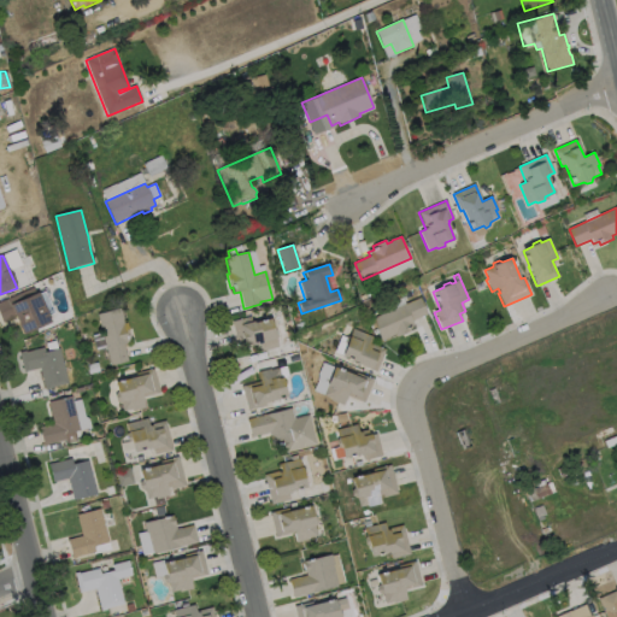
[(0,303),(36,287),(39,294),(45,292),(54,313),(48,316),(51,322),(23,335),(15,317),(3,322),(0,316),(0,303)]
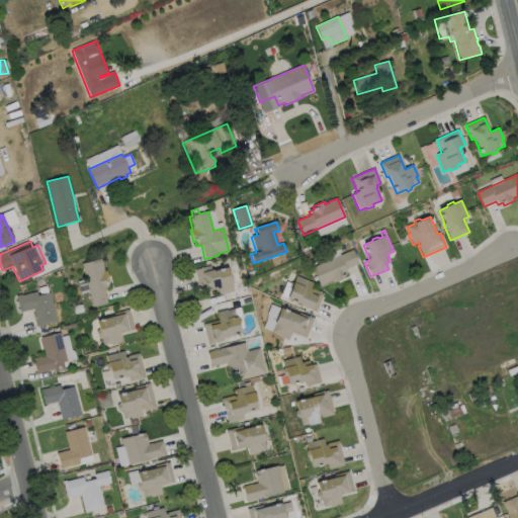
[(344,278),(333,283),(332,281),(328,282),(329,283),(323,285),(322,285),(320,286),(313,268),(353,250),(359,264),(346,270),(348,273),(343,275),(344,278)]
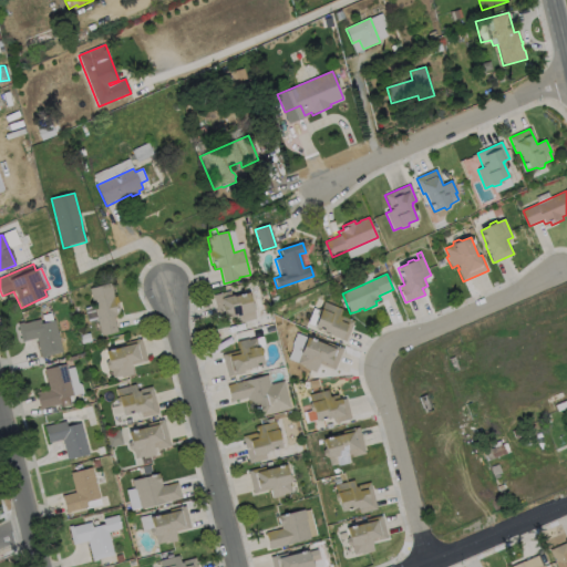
[(111,284),(114,297),(116,297),(121,310),(117,311),(119,316),(114,317),(119,332),(102,337),(90,289),(111,284)]
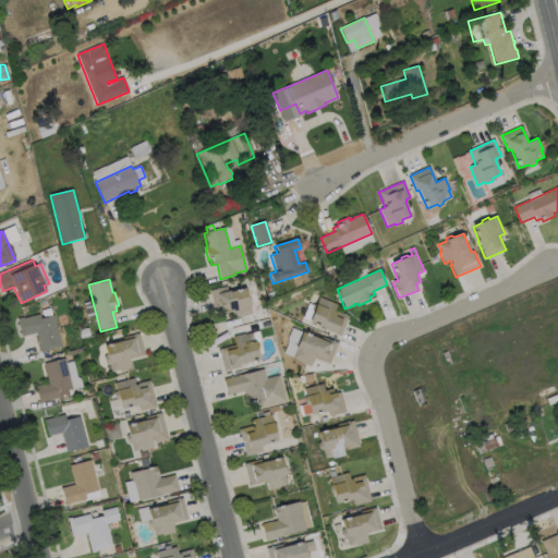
[(227,287),(228,291),(229,291),(230,292),(244,289),(246,298),(250,299),(251,305),(250,306),(252,314),(232,319),(231,313),(222,315),(221,311),(220,311),(220,310),(215,312),(209,291),(227,287)]
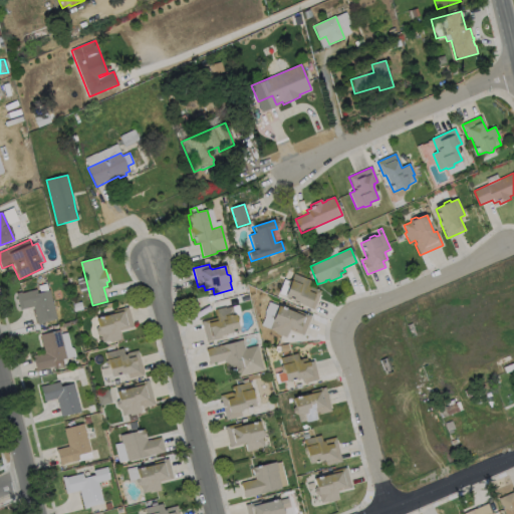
[(321,291),(313,310),(297,303),(298,302),(285,297),(288,288),(287,286),(289,281),(291,280),(294,274),(310,281),(308,286),(321,291)]
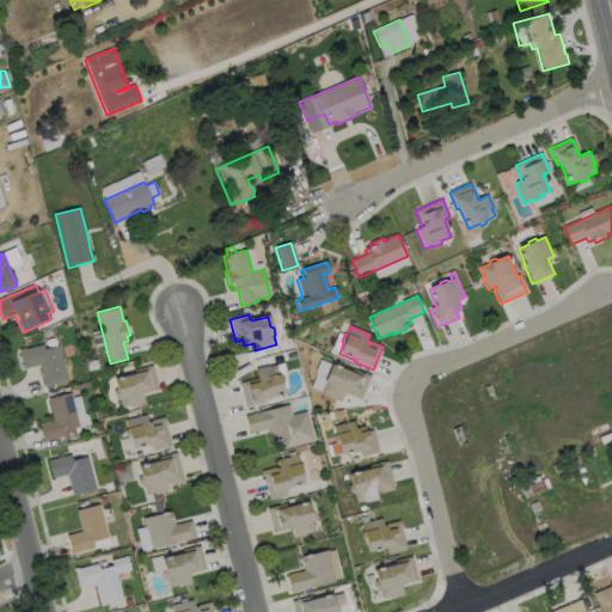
[(47,344),(48,349),(59,347),(67,381),(50,385),(50,386),(46,387),(40,366),(24,369),(19,349),(26,348),(26,349),(47,344)]
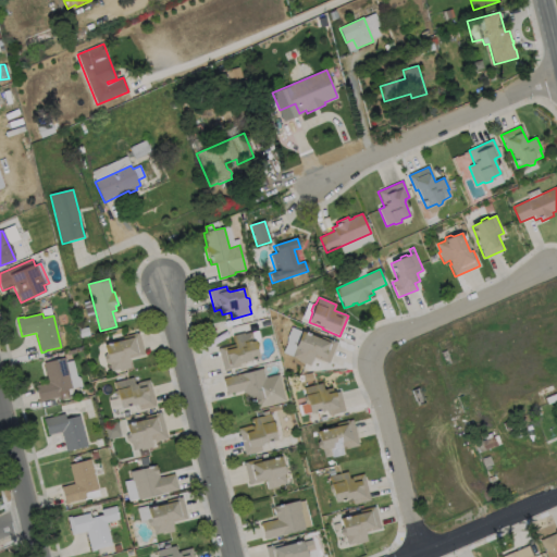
[(301,332),(321,339),(322,337),(337,344),(329,363),(313,358),(310,366),(299,361),(299,360),(292,357),(295,349),(293,345),(295,341),(298,341),(301,332)]
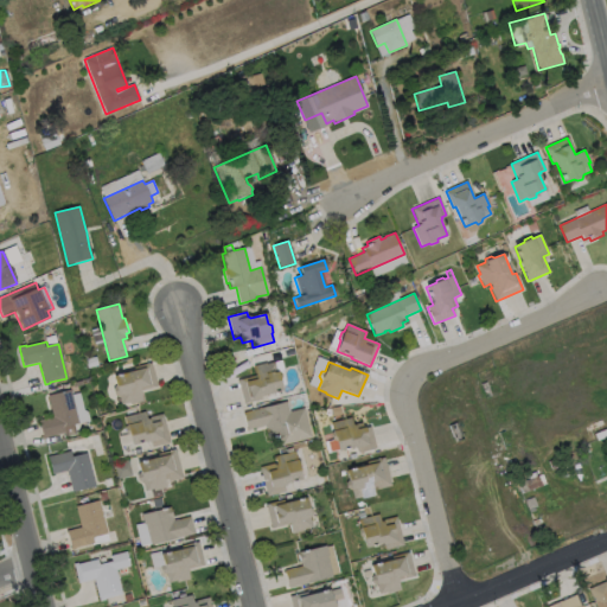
[(142,401),(129,404),(129,403),(121,406),(119,396),(115,394),(114,390),(115,383),(114,377),(135,371),(134,368),(152,363),(157,382),(158,387),(140,391),(142,401)]
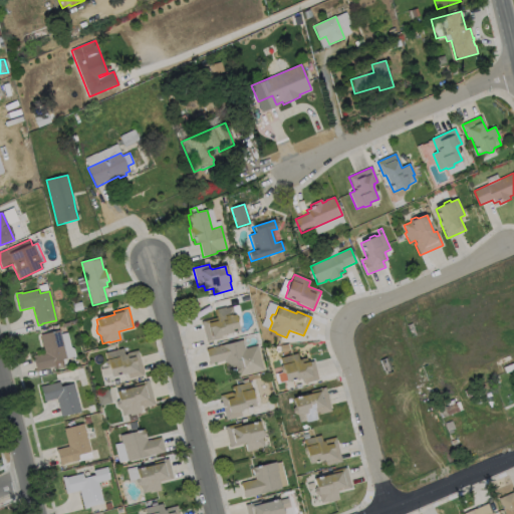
[(232,307),(234,315),(238,315),(239,320),(237,322),(239,331),(221,335),(222,338),(207,342),(202,322),(214,319),(213,317),(216,316),(214,310),(225,307),(226,308),(232,307)]
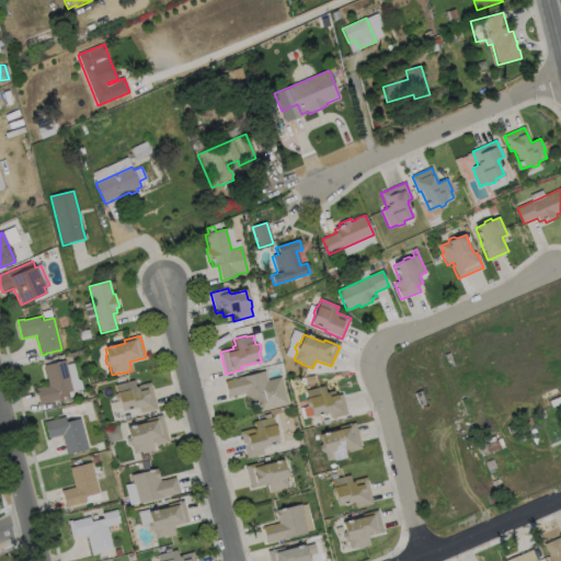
[(455,366),(448,368),(444,355),(450,353),(455,366)]
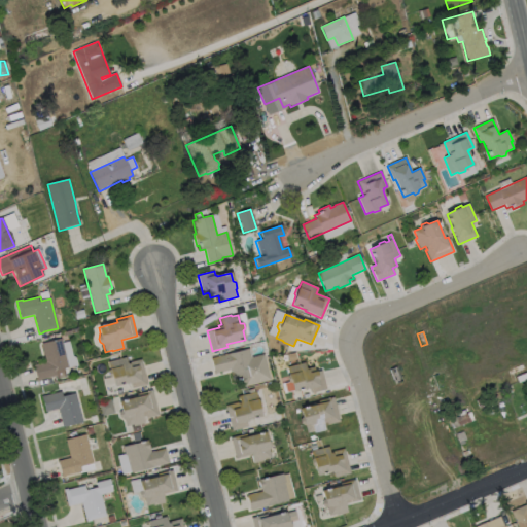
[(41,381),(37,382),(34,365),(46,362),(41,344),(61,340),(68,369),(56,372),(57,376),(41,380),(41,381)]
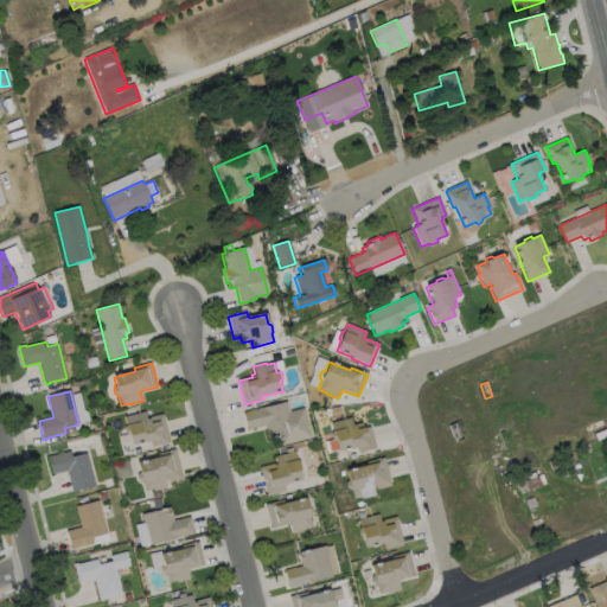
[(287,402),(291,413),(304,409),(312,438),(281,445),(279,436),(273,439),(273,436),(267,438),(264,428),(266,428),(264,426),(248,430),(243,413),(287,402)]
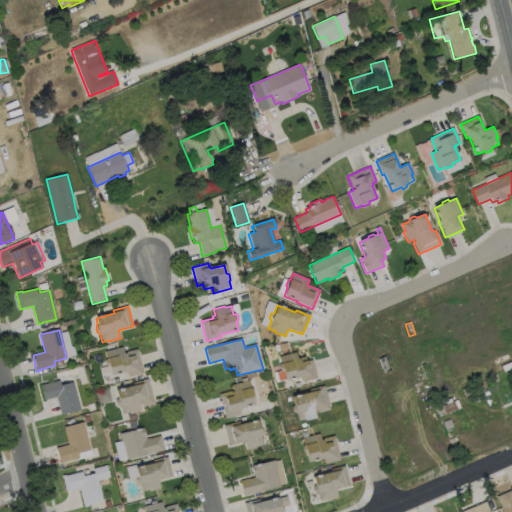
[(122,347),(124,353),(137,349),(144,374),(128,378),(127,373),(126,374),(125,372),(111,376),(109,366),(107,366),(106,360),(107,358),(105,352),(122,347)]
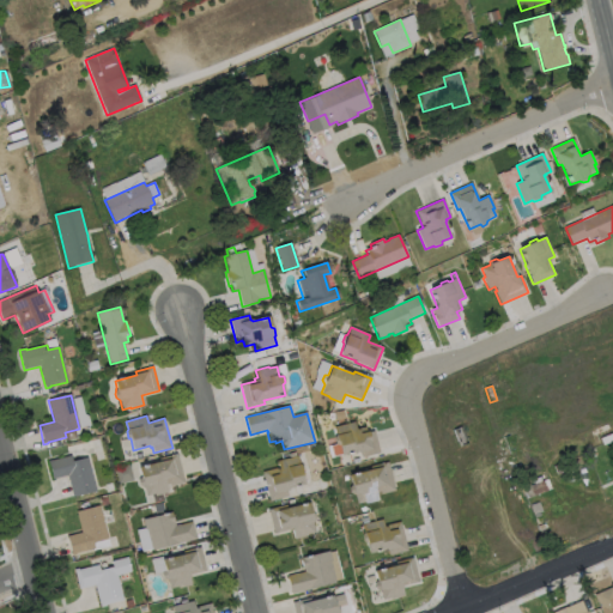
[(354,422),(356,430),(358,429),(360,434),(368,431),(369,432),(374,431),(380,453),(362,457),(360,453),(358,453),(358,450),(341,455),(339,445),(337,444),(334,438),(337,436),(334,428),(354,422)]
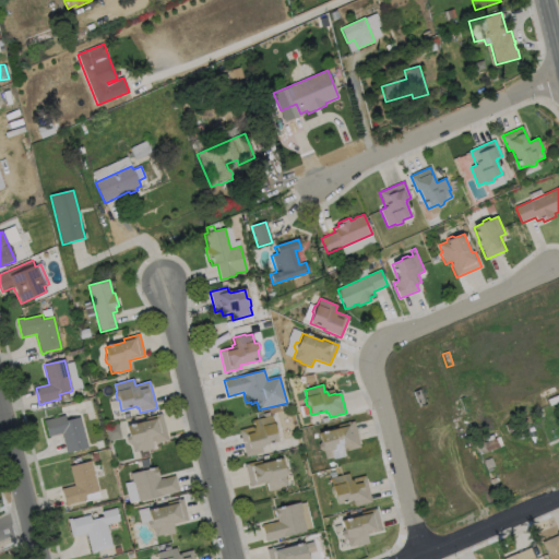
[(427,404),(419,407),(414,392),(421,389),(427,404)]
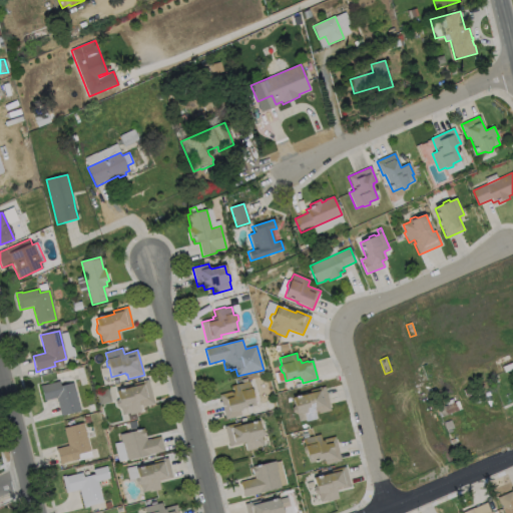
[(512,369),(504,373),(502,368),(512,363),(512,369)]
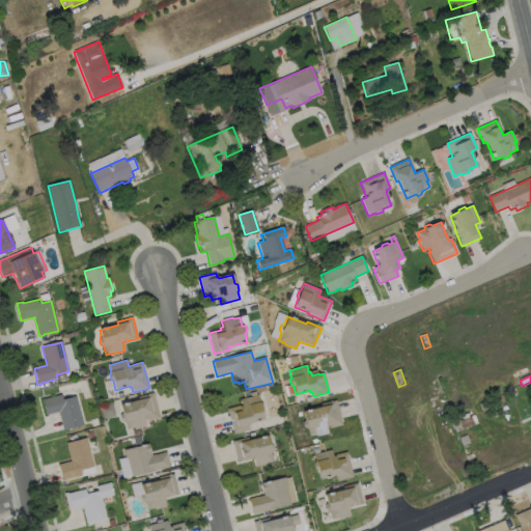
[(64,394),(65,399),(76,396),(81,416),(83,426),(81,426),(63,431),(58,412),(46,415),(42,399),(64,394)]
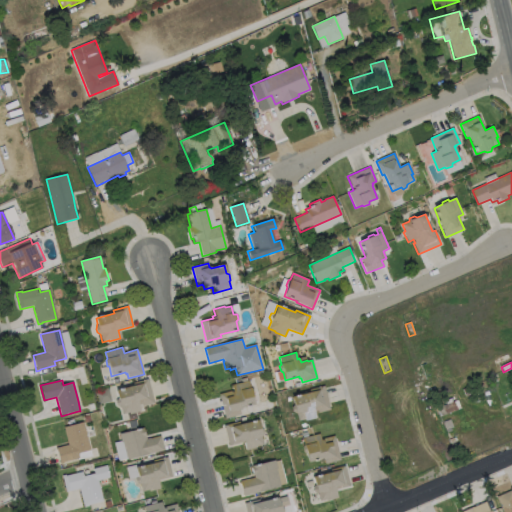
[(154,403),(142,406),(142,404),(139,405),(140,412),(130,414),(129,413),(123,415),(121,407),(117,406),(116,402),(117,395),(116,391),(134,386),(133,384),(148,380),(154,403)]
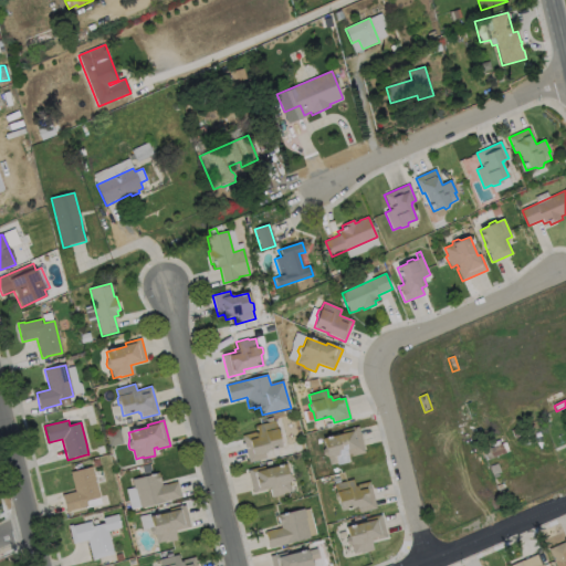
[(266,459),(249,463),(242,436),(258,432),(255,426),(274,421),(276,429),(279,430),(281,437),(279,438),(281,448),(266,451),(266,453),(265,453),(266,459)]
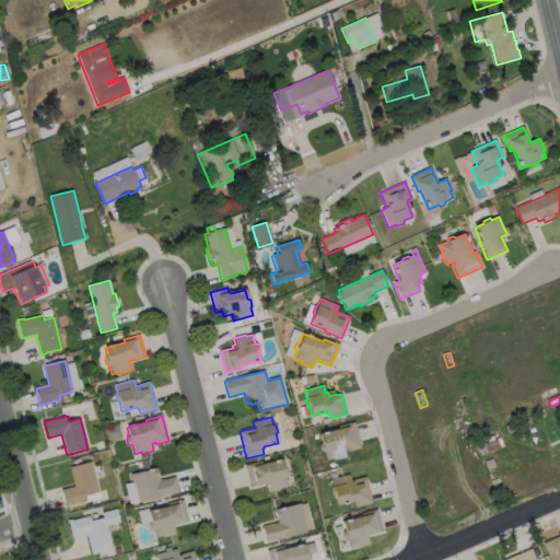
[(361,448),(345,453),(346,457),(335,461),(334,459),(326,461),(324,452),(321,451),(319,446),(322,444),(319,434),(339,430),(338,427),(354,422),(361,448)]
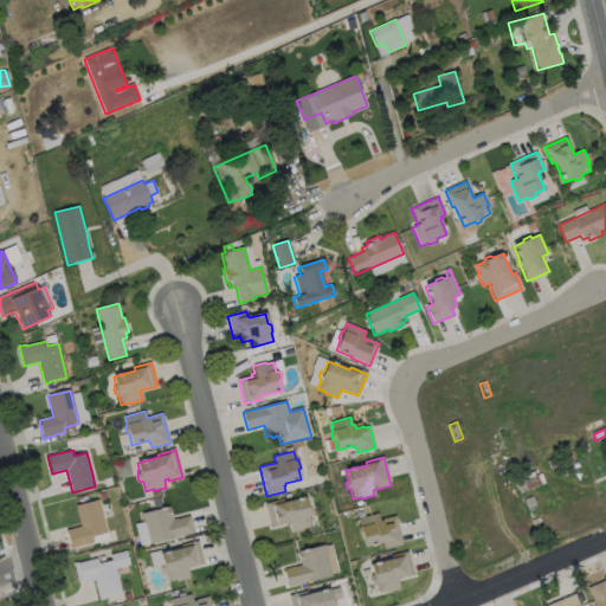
[(559,465),(552,469),(547,461),(555,457),(559,465)]
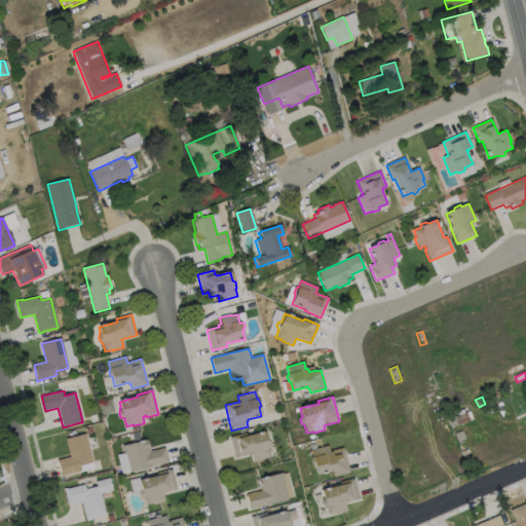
[(470,411),(473,419),(452,428),(448,419),(465,412),(466,413),(470,411)]
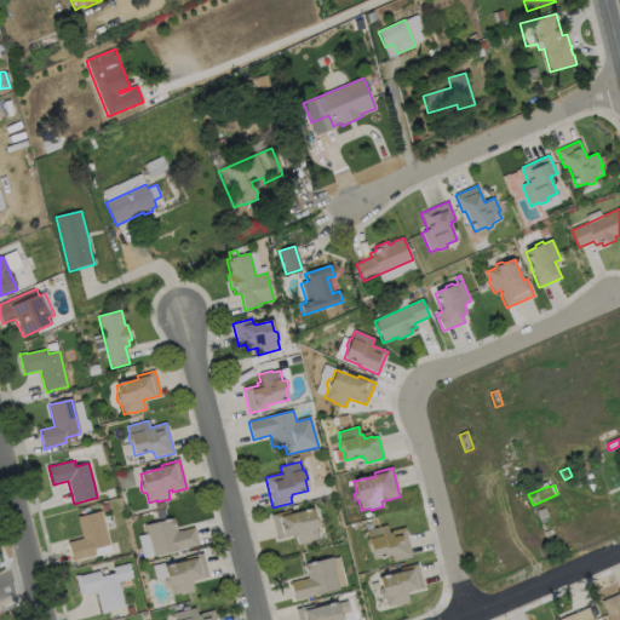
[(549,517),(540,520),(537,511),(545,507),(549,517)]
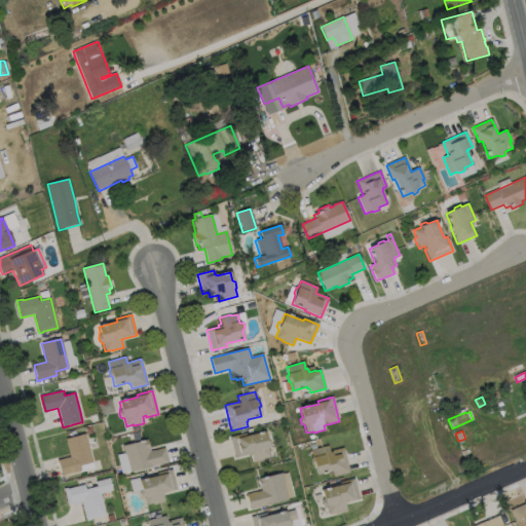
[(265,431),(267,440),(270,442),(271,446),(268,448),(270,457),(264,458),(264,460),(253,462),(251,454),(235,458),(230,438),(246,434),(247,437),(265,431)]
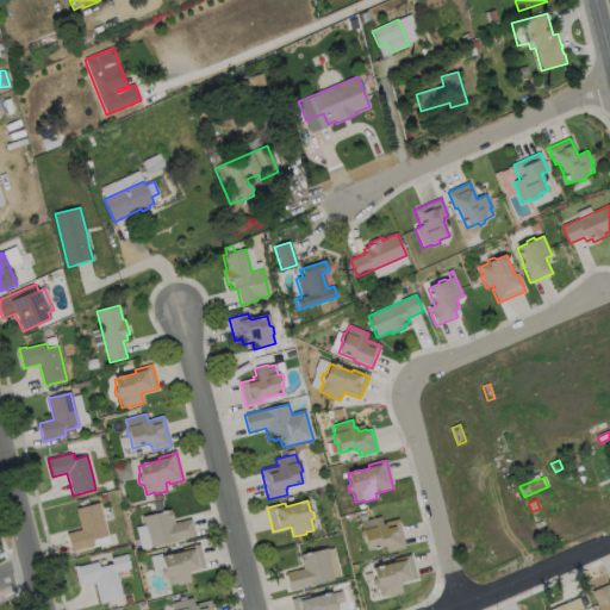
[(75,552),(72,553),(67,534),(81,530),(75,509),(93,504),(99,503),(107,536),(93,540),(93,542),(94,546),(93,546),(75,551),(75,552)]
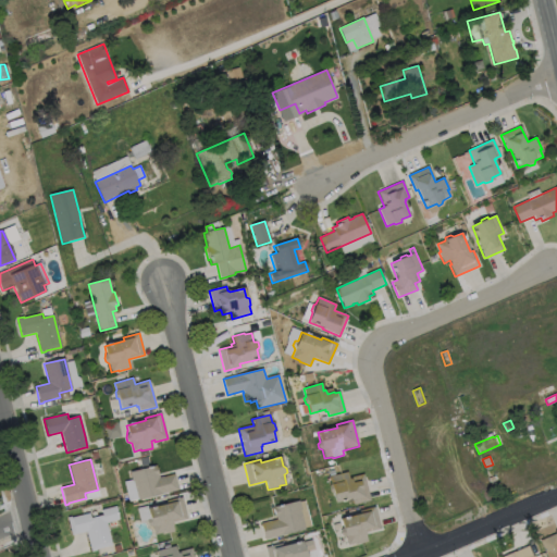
[(159,477),(159,478),(175,474),(178,491),(139,500),(134,481),(133,481),(130,472),(157,466),(159,475),(159,477)]
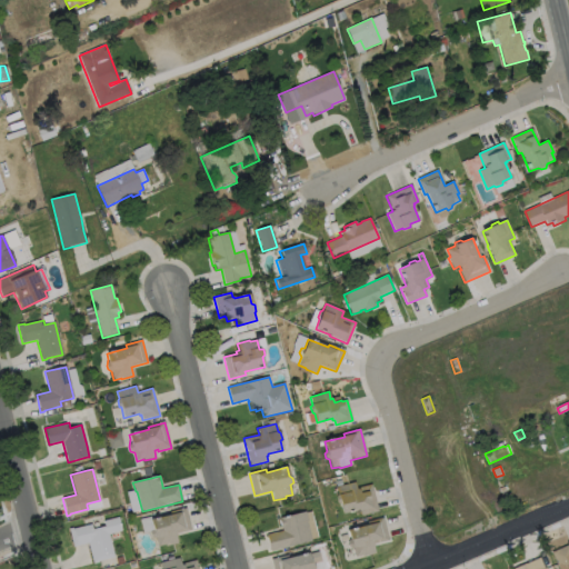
[(355,482),(357,488),(371,485),(379,511),(361,516),(360,510),(358,511),(358,510),(342,513),(340,502),(338,502),(337,497),(338,496),(336,487),(355,482)]
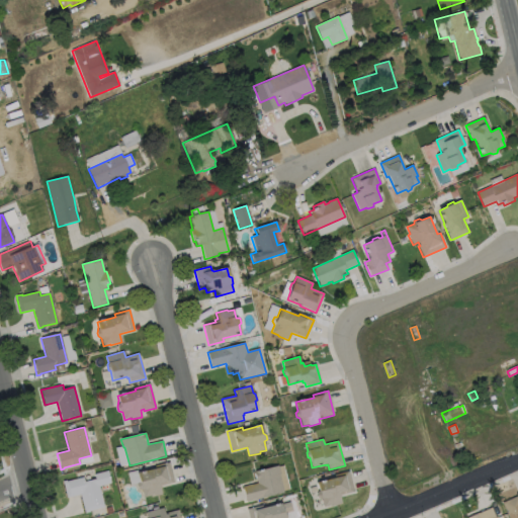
[(160,486),(162,495),(152,497),(151,496),(144,498),(142,490),(141,490),(139,489),(138,485),(140,483),(137,473),(156,468),(155,465),(169,461),(175,483),(160,486)]
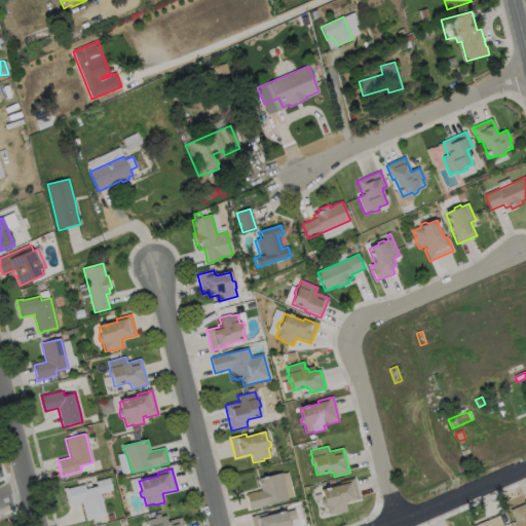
[(288,500),(250,510),(247,494),(261,491),(258,479),(283,473),(285,481),(284,482),(288,500)]
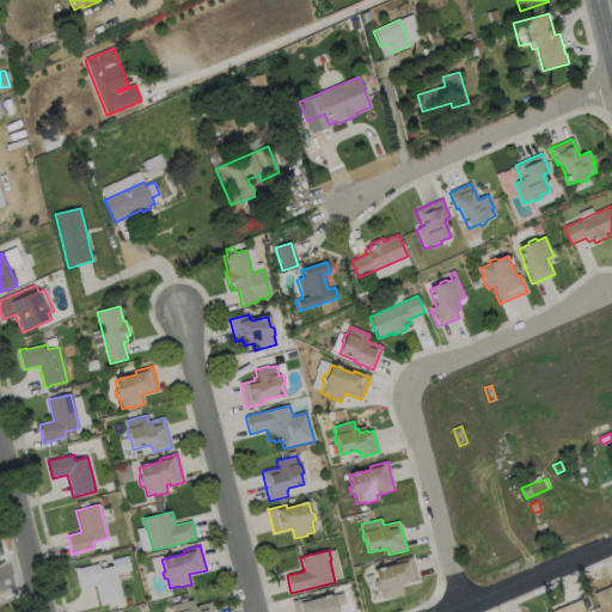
[(128,556),(132,571),(117,575),(123,599),(105,604),(105,605),(101,607),(95,585),(79,588),(74,569),(78,568),(78,569),(93,565),(98,564),(99,569),(112,565),(111,561),(128,556)]
